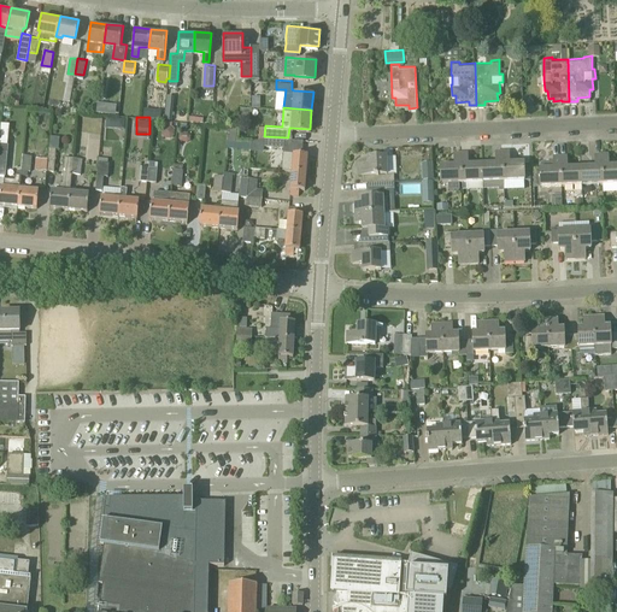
[(288,137),(264,136),(264,143),(283,145),(282,166),(292,168),(306,169),(307,152),(303,151),(303,145),(303,137),(288,136),(288,137)]
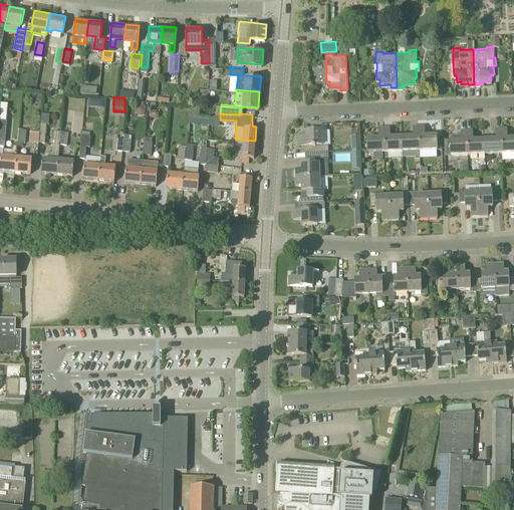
[(420,148),(419,122),(413,123),(413,134),(402,134),(403,148),(420,148)]
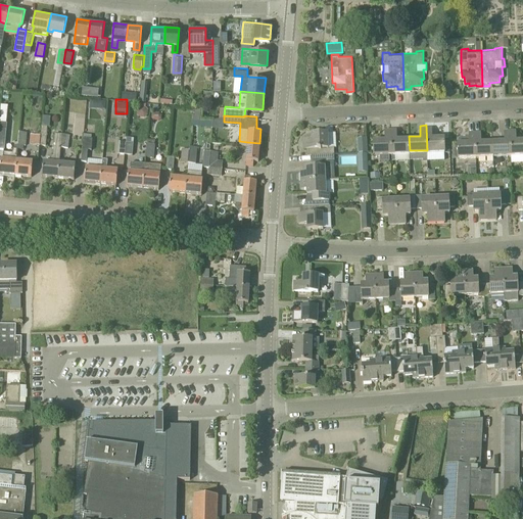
[(432,135),(431,125),(426,125),(427,150),(429,150),(445,149),(444,135),(432,135)]
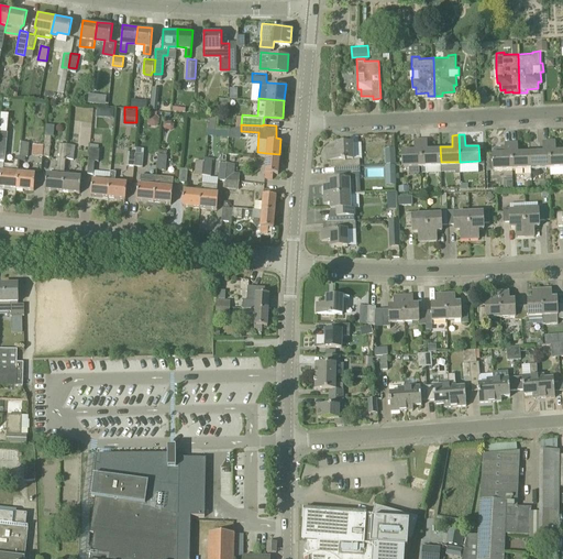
[(404,164),(421,163),(420,136),(415,136),(415,148),(401,148),(404,164)]
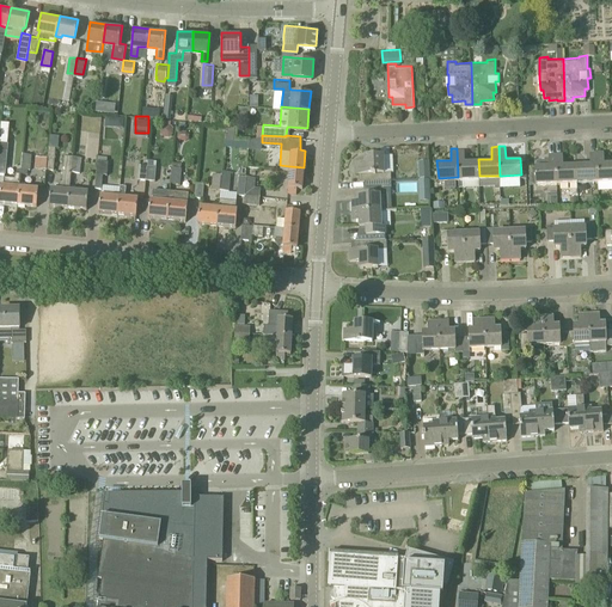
[(464,160),(464,148),(457,148),(458,177),(478,176),(479,176),(478,159),(464,160)]
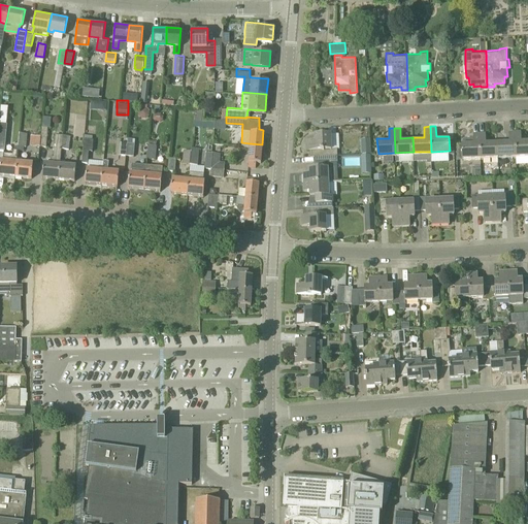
[(498,155),(516,154),(515,129),(508,129),(509,139),(497,140),(498,155)]
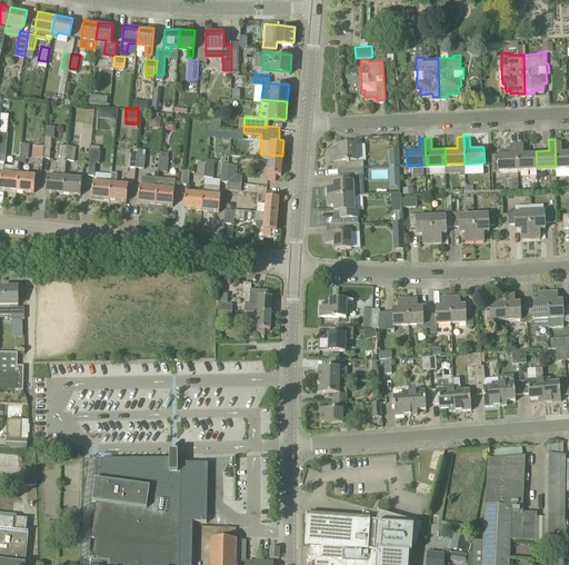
[(568,149),(561,150),(561,139),(555,139),(556,166),(568,165),(568,149)]
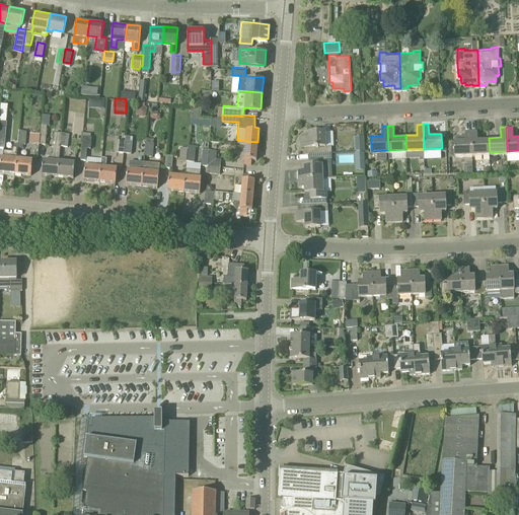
[(18,141),(23,141),(25,141),(27,129),(19,128),(18,141)]
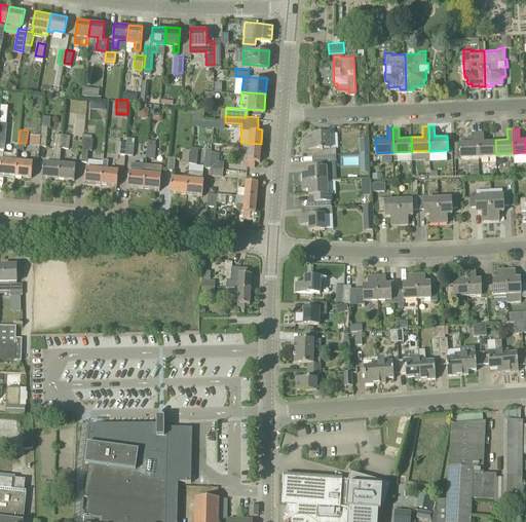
[(479,155),(478,129),(472,131),(472,136),(467,136),(467,135),(464,135),(462,136),(460,137),(459,139),(460,141),(455,141),(455,156),(460,156),(479,155)]
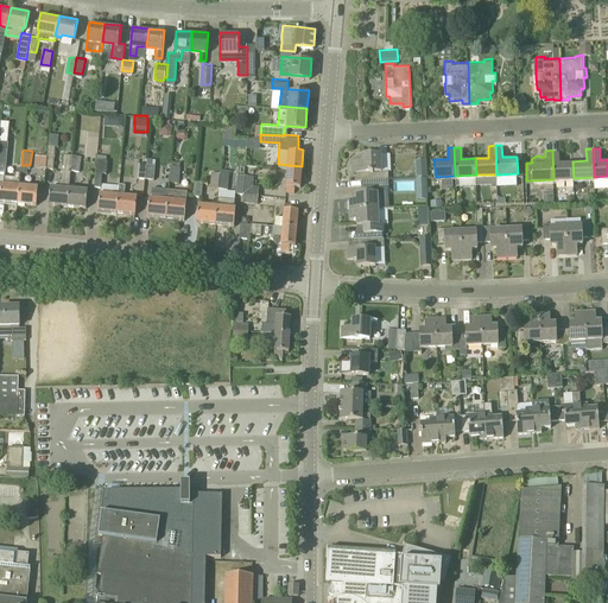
[(559,162),(558,150),(552,150),(553,179),(574,178),(572,162),(559,162)]
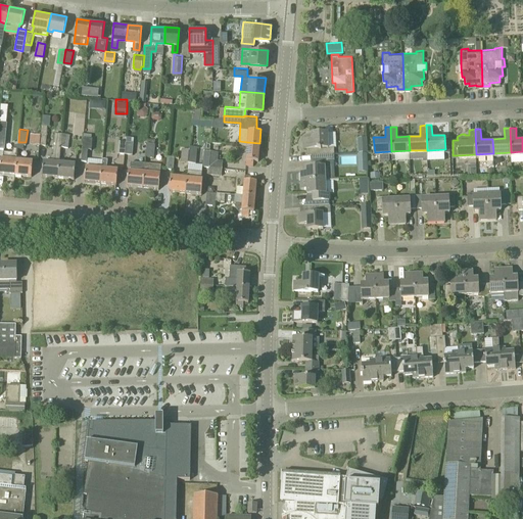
[(328,144),(327,130),(312,131),(312,137),(303,137),(303,146),(306,146),(307,152),(334,151),(334,144),(328,144)]
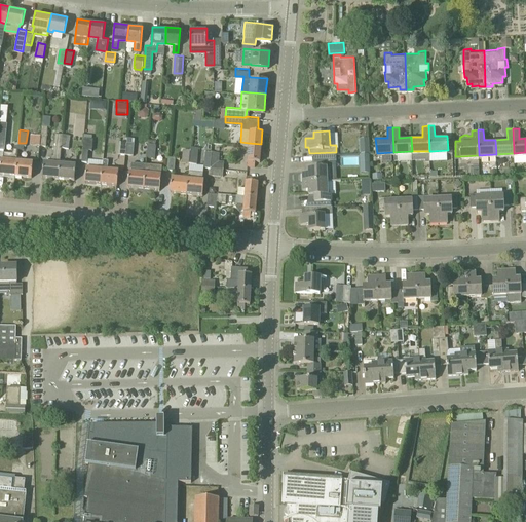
[(62,145),(63,132),(54,132),(53,153),(49,153),(48,159),(43,159),(42,175),(59,176),(60,158),(61,145),(62,145)]
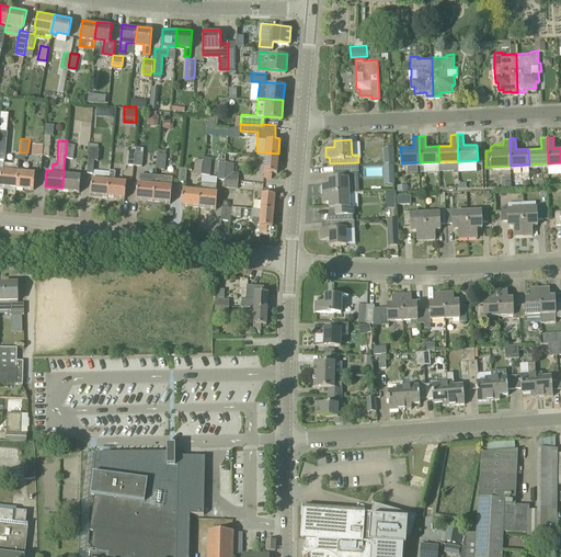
[(73,156),(75,141),(67,140),(66,155),(73,156)]
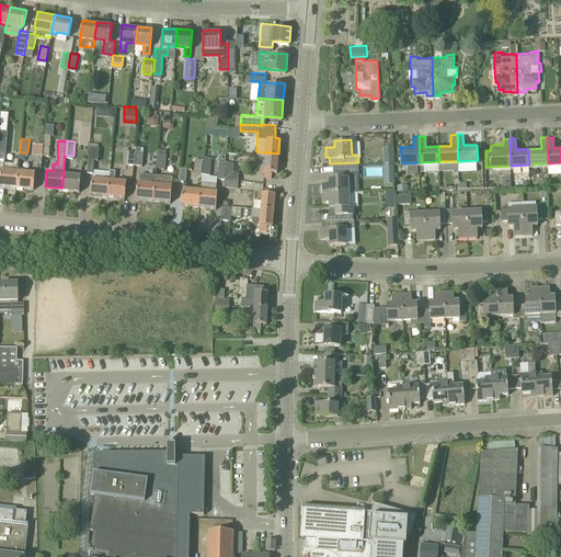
[(134,162),(135,149),(127,148),(126,161),(134,162)]
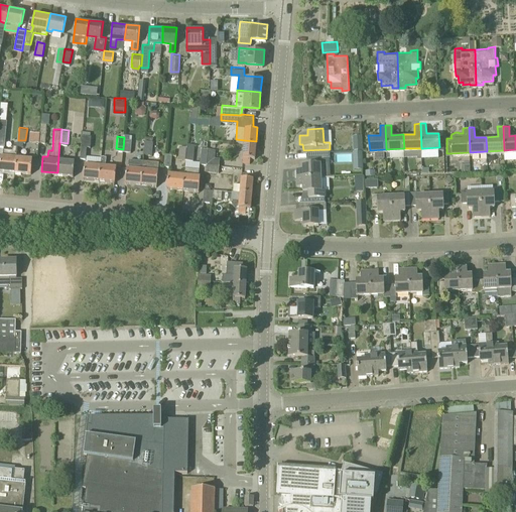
[(130,150),(131,138),(124,137),(123,149),(130,150)]
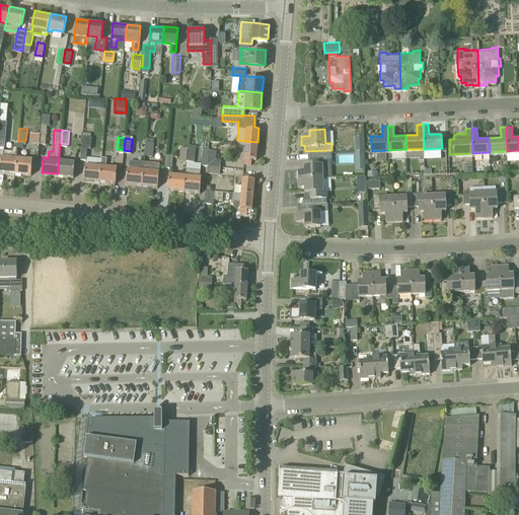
[(152,153),(154,140),(153,140),(146,139),(145,152),(152,153)]
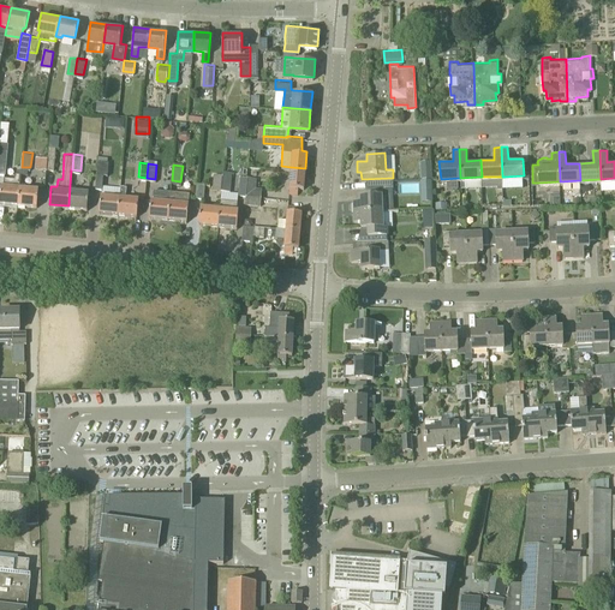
[(242,167),(242,174),(240,174),(238,190),(238,192),(246,193),(248,174),(249,167),(242,167)]
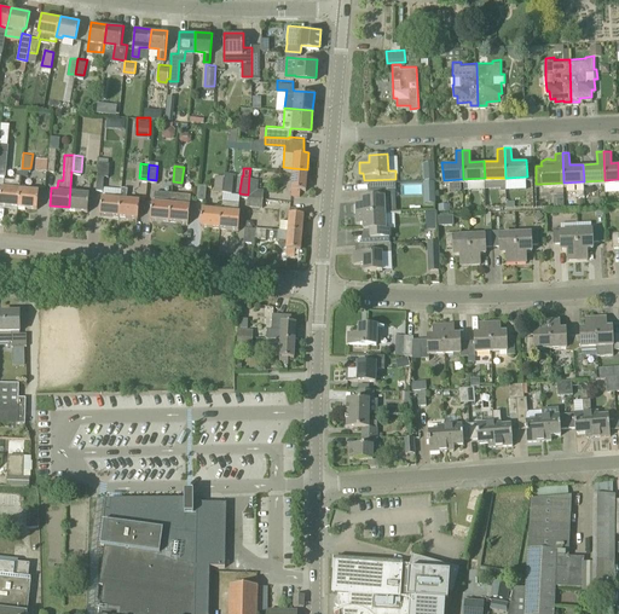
[(306,187),(307,169),(293,168),(291,192),(300,193),(300,187),(306,187)]
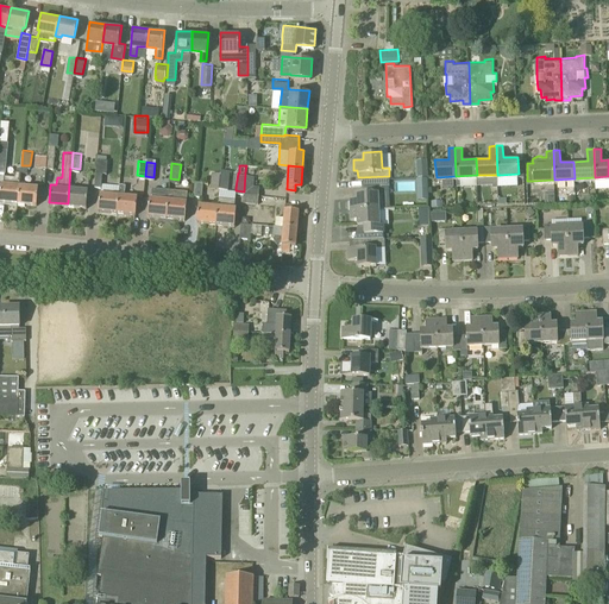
[(221,167),(221,170),(219,186),(228,187),(230,168),(221,167)]
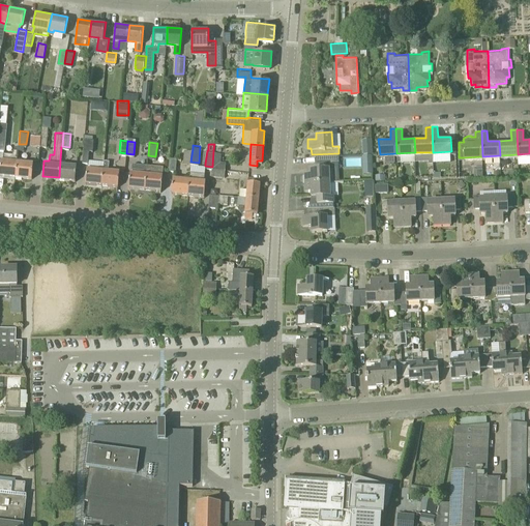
[(18,156),(18,147),(13,147),(12,147),(12,151),(3,151),(3,158),(1,157),(0,165),(0,173),(16,175),(18,156)]
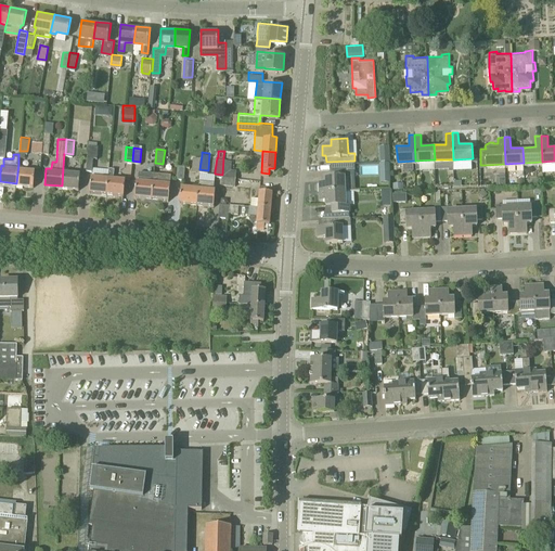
[(236,176),(236,167),(231,167),(232,158),(223,157),(222,175),(236,176)]
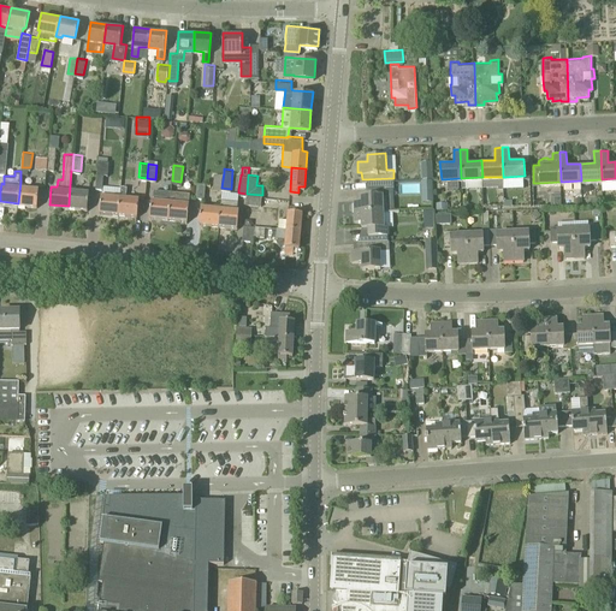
[(421,182),(425,182),(428,185),(428,189),(433,188),(433,177),(421,177),(421,182)]
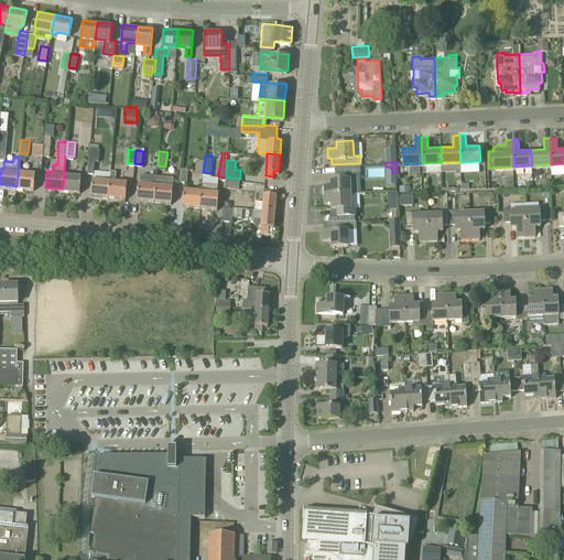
[(360,170),(360,163),(332,164),(336,164),(336,171),(336,178),(331,178),(331,183),(324,183),(325,192),(350,191),(350,176),(354,176),(353,170),(360,170)]
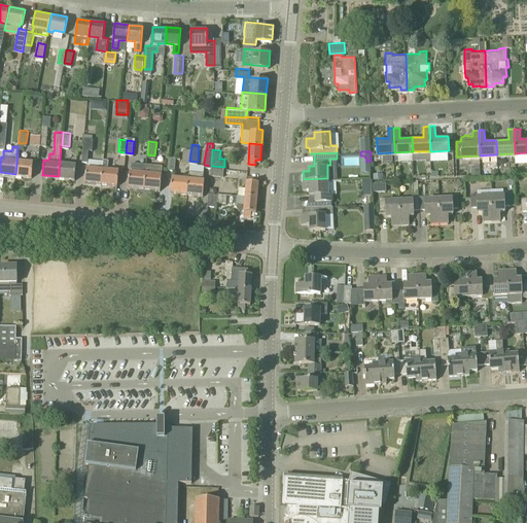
[(32,175),(33,160),(22,159),(23,157),(18,155),(15,174),(32,175)]
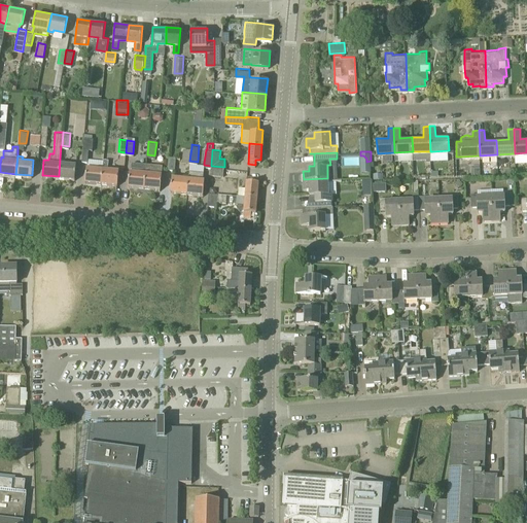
[(103,164),(102,182),(117,183),(118,168),(108,167),(108,158),(103,158),(103,159),(103,164)]
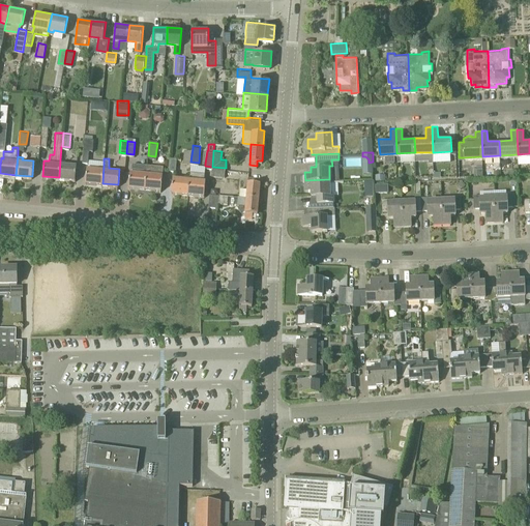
[(76,179),(77,164),(65,163),(65,159),(60,159),(59,177),(76,179)]
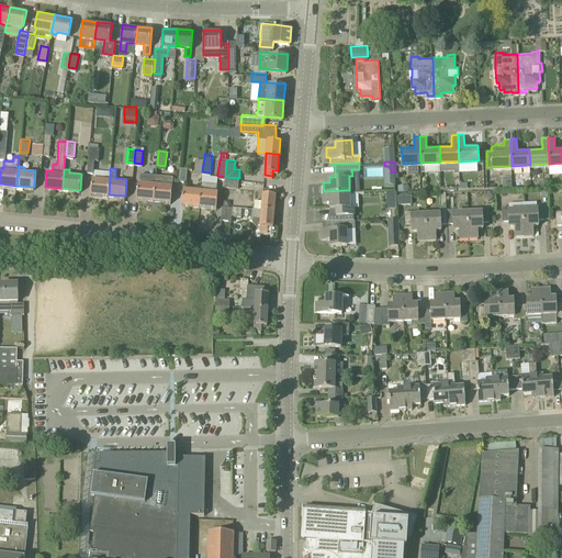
[(153,199),(156,179),(156,173),(141,171),(139,180),(138,180),(136,197),(153,199)]
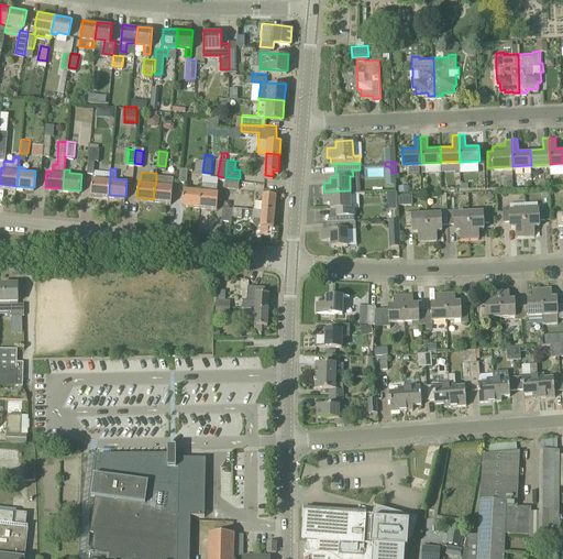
[(172,200),(173,184),(174,175),(156,173),(156,179),(153,199),(172,200)]
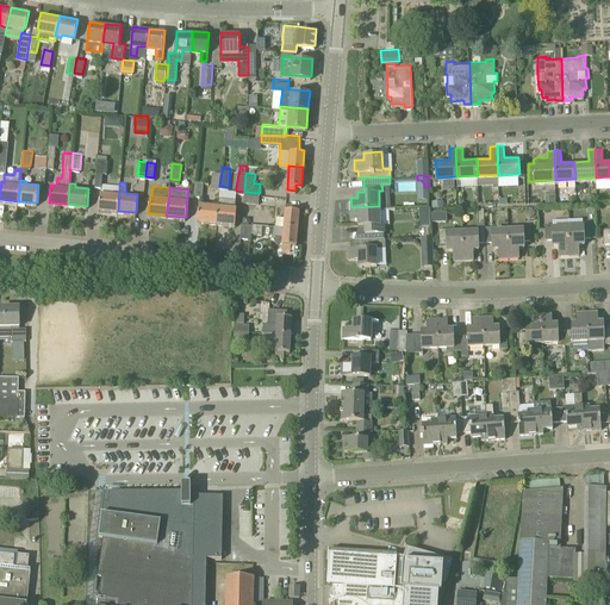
[(119,189),(113,189),(113,192),(101,191),(100,191),(99,209),(118,211),(119,189)]
